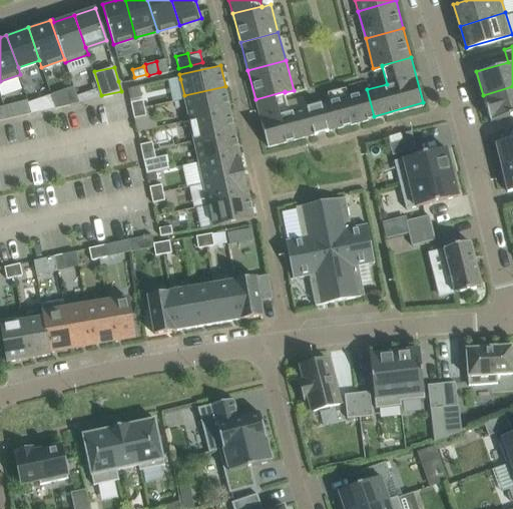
[(189,116),(229,108),(225,86),(184,95),(189,116)]
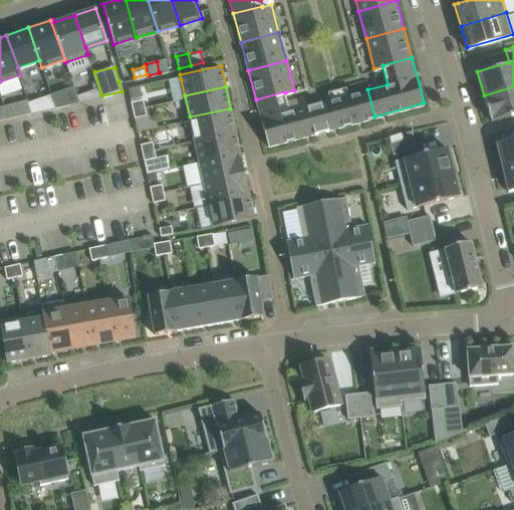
[(513,86),(484,95),(491,119),(513,112),(513,86)]
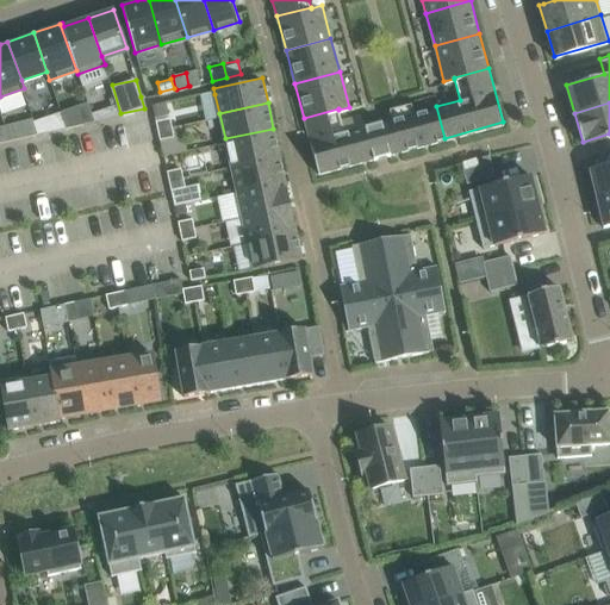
[(61,108),(67,125),(82,122),(76,104),(61,108)]
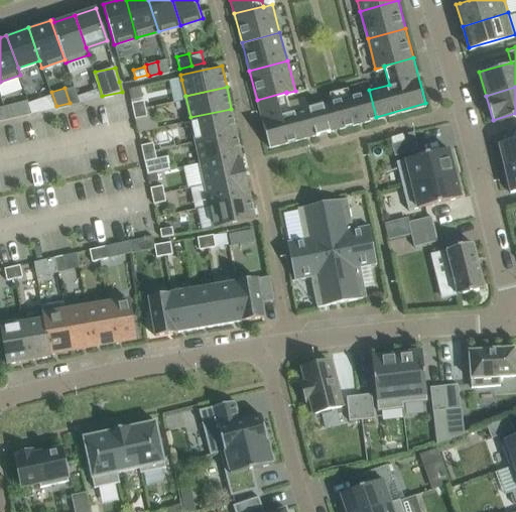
[(310,105),(318,132),(324,131),(328,130),(330,129),(376,117),(369,90),(323,102),(319,103),(315,104),(310,105)]
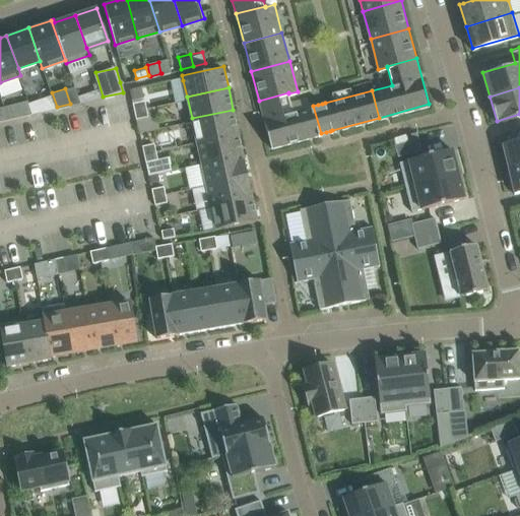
[(40,98),(45,110),(57,107),(52,92),(40,98)]
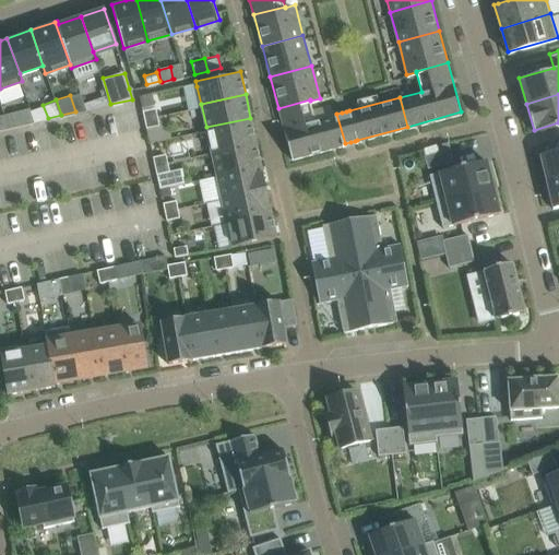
[(316,120),(310,101),(310,99),(278,108),(292,157),(342,144),(345,143),(336,114),(334,115),(316,120)]
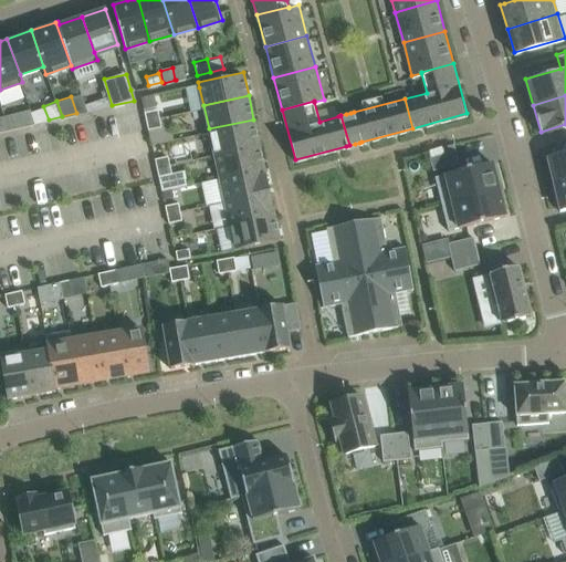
[(144,111),(146,120),(159,116),(157,107),(144,111)]
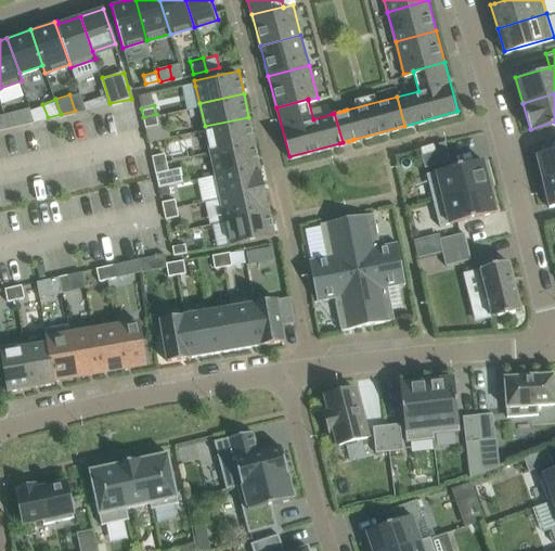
[(22,123),(17,110),(4,113),(9,126),(22,123)]
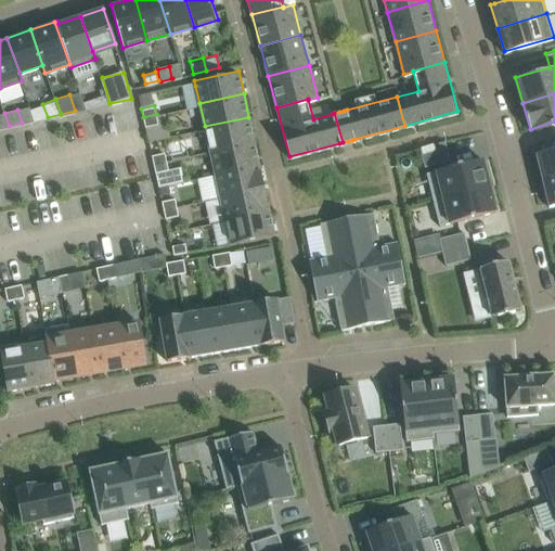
[(0,114),(0,127),(9,126),(4,113),(0,114)]
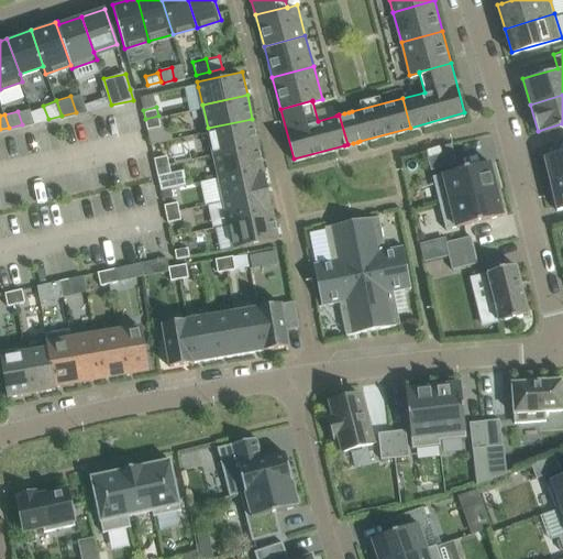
[(158,116),(145,119),(147,127),(161,124),(158,116)]
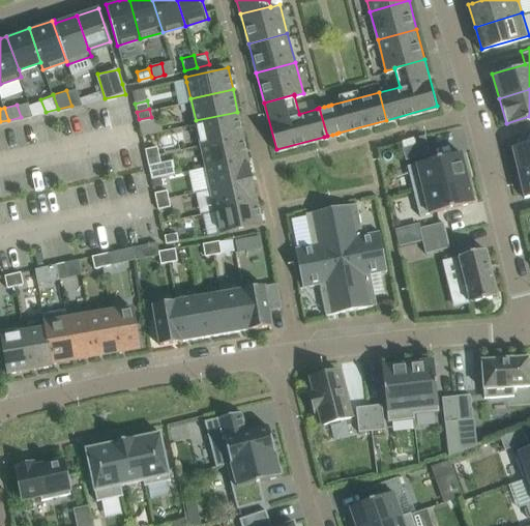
[(200,143),(242,134),(237,112),(196,120),(200,143)]
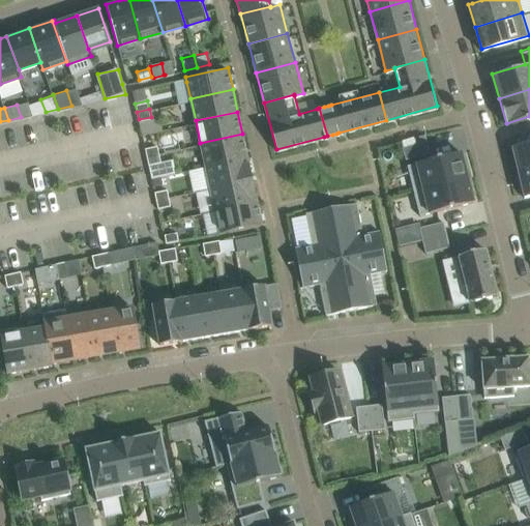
[(205,165),(247,155),(242,134),(200,143),(205,165)]
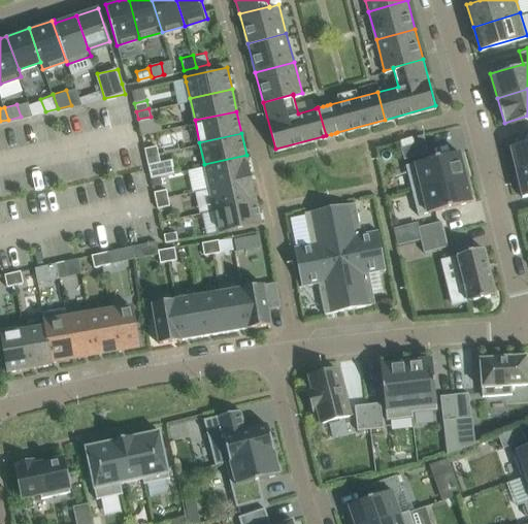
[(423,133),(399,139),(404,157),(428,151),(423,133)]
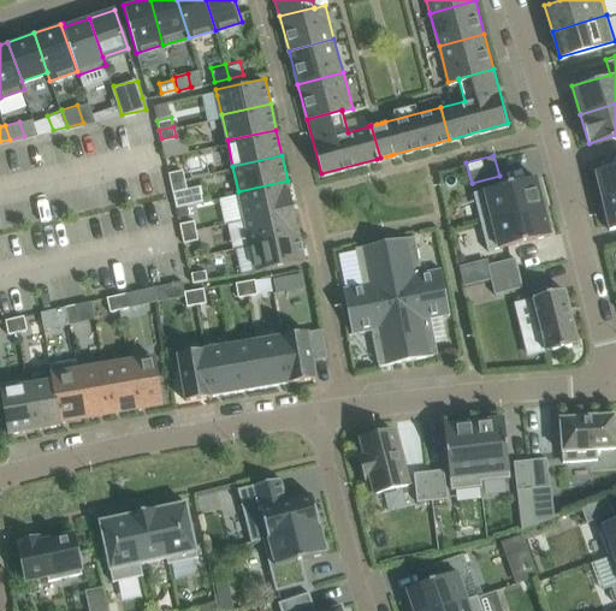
[(615,164),(594,168),(602,199),(615,194),(615,164)]
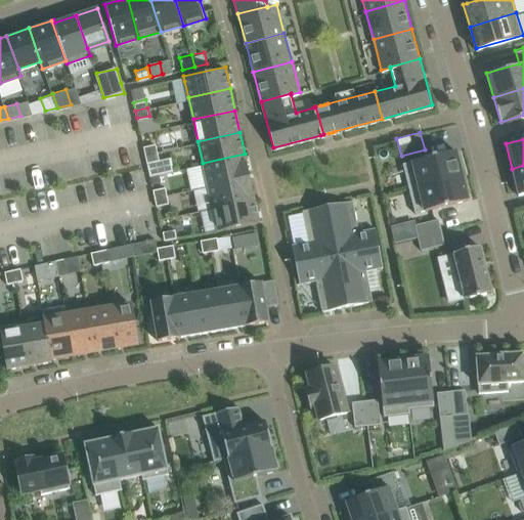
[(143,145),(144,154),(157,150),(155,142),(143,145)]
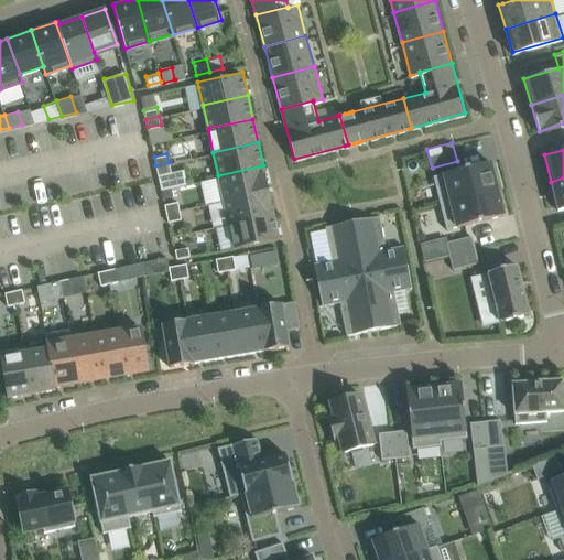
[(433,174),(440,201),(497,186),(490,160),(433,174)]
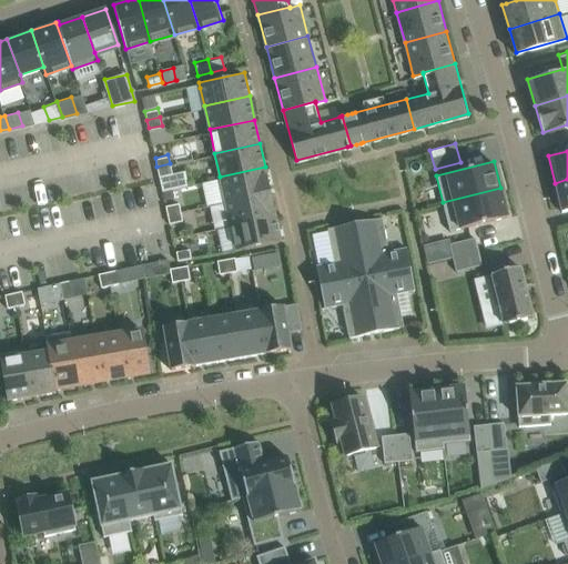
[(172,172),(170,163),(156,167),(159,175),(172,172)]
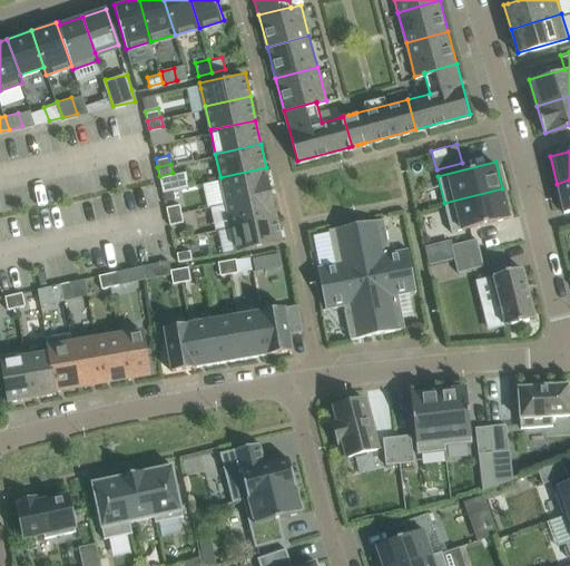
[(266,167),(220,177),(226,201),(272,192),(266,167)]
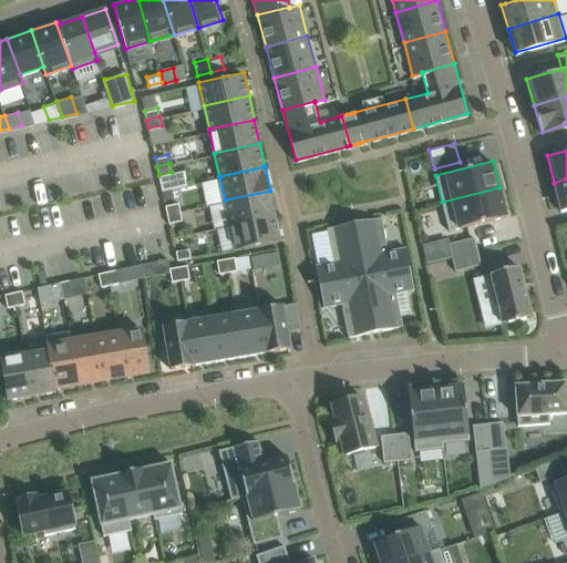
[(566,178),(554,183),(560,210),(566,207),(566,178)]
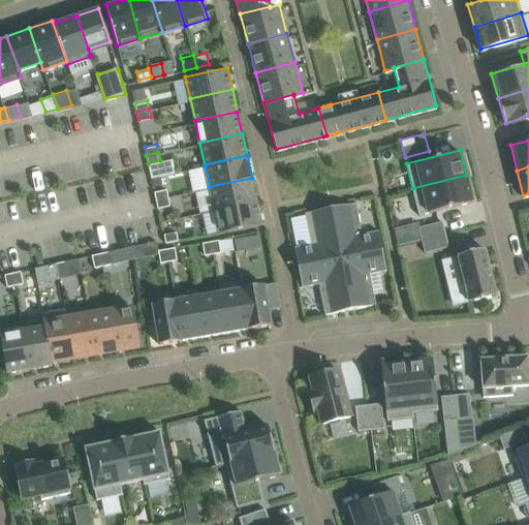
[(472,199),(466,175),(412,188),(418,213),(472,199)]
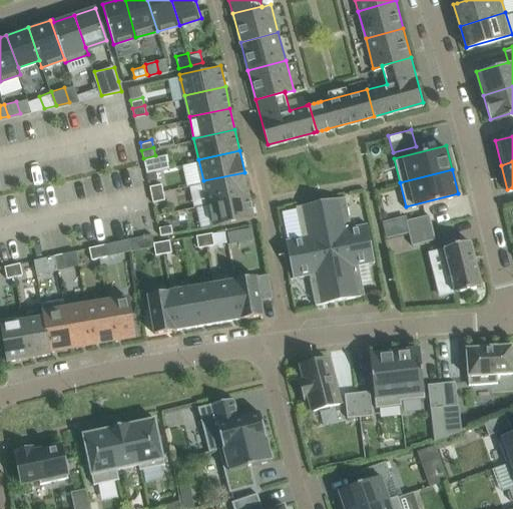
[(244,172),(203,180),(207,202),(248,193),(244,172)]
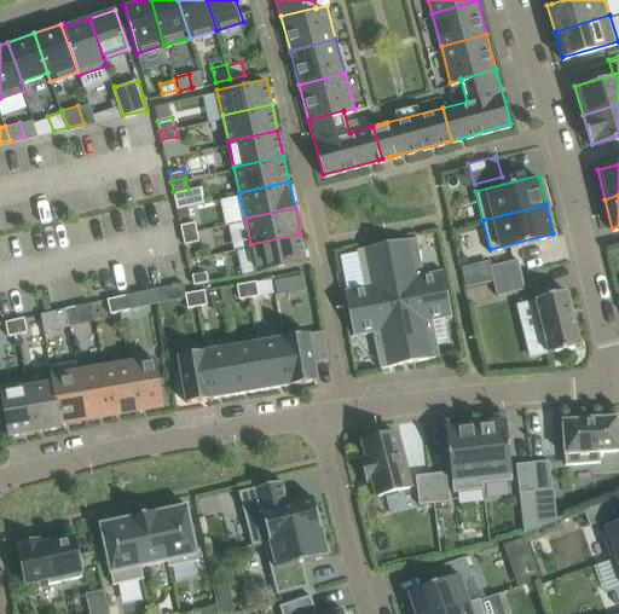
[(180,222),(183,232),(197,229),(195,219),(180,222)]
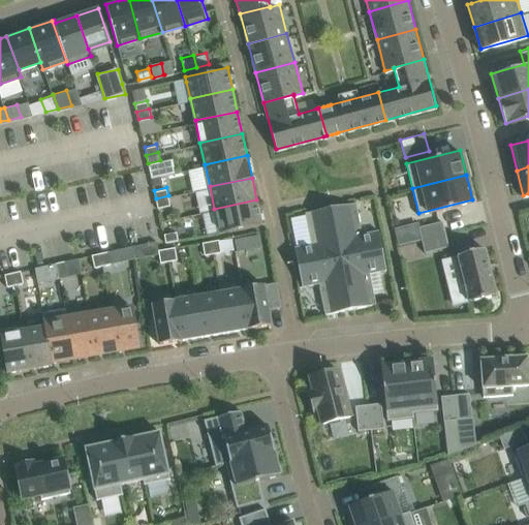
[(169,204),(168,195),(156,198),(157,207),(169,204)]
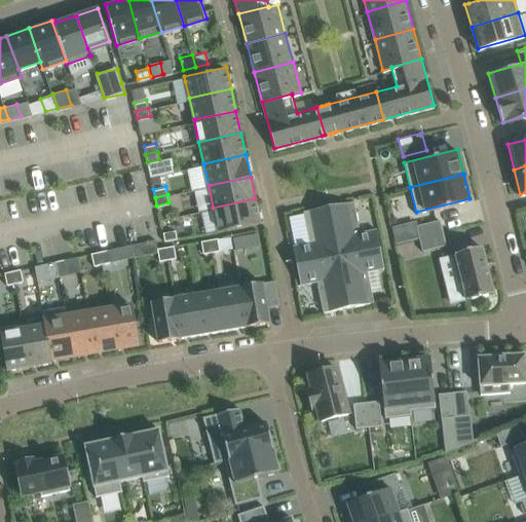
[(255,198),(213,208),(218,229),(260,220),(260,219),(256,200),(255,198)]
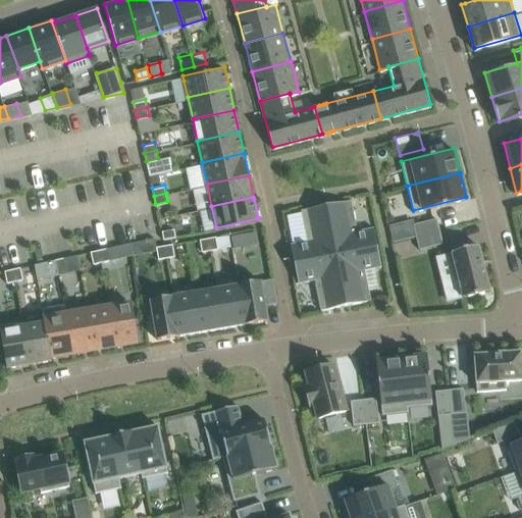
[(351,198),(325,203),(335,253),(377,245),(373,225),(357,228),(351,198)]
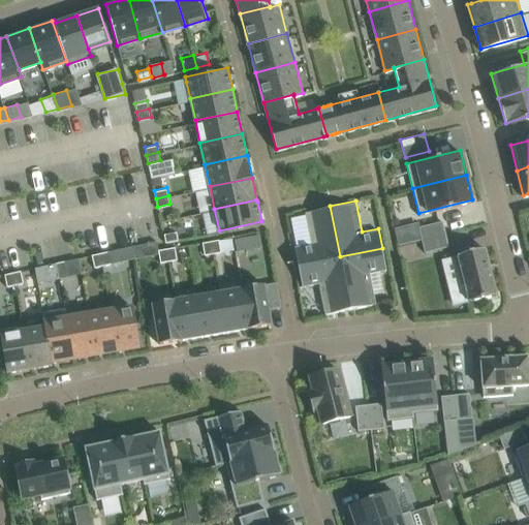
[(294,245),(298,265),(340,256),(330,206),(305,211),(311,242),(294,245)]
